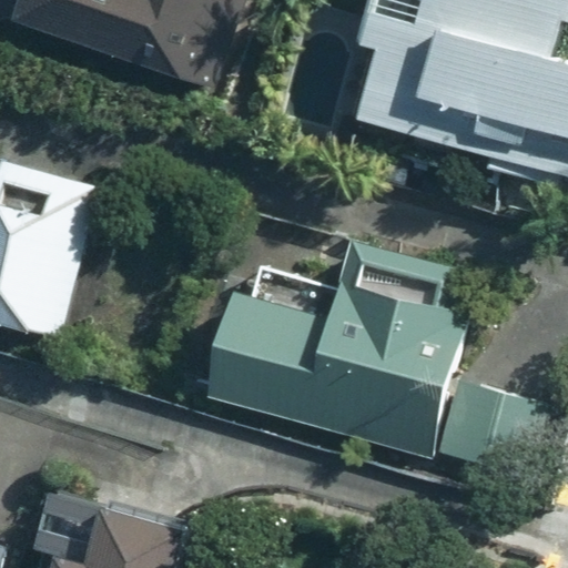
[(16,0),(8,24),(213,91),(243,0),(16,0)]
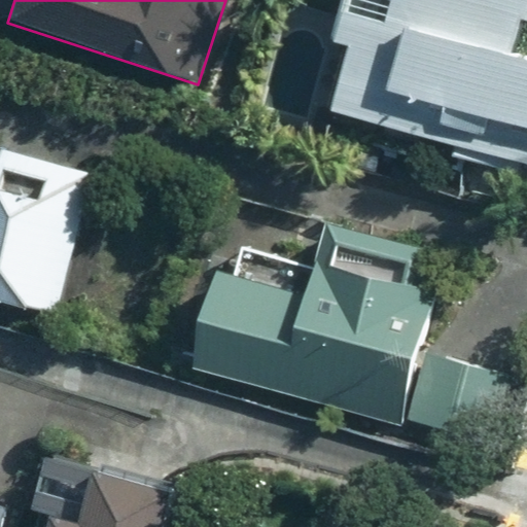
[(526,0),(390,0),(386,19),(354,10),(326,114),(526,167),(526,56),(515,53),(526,3),(526,0)]
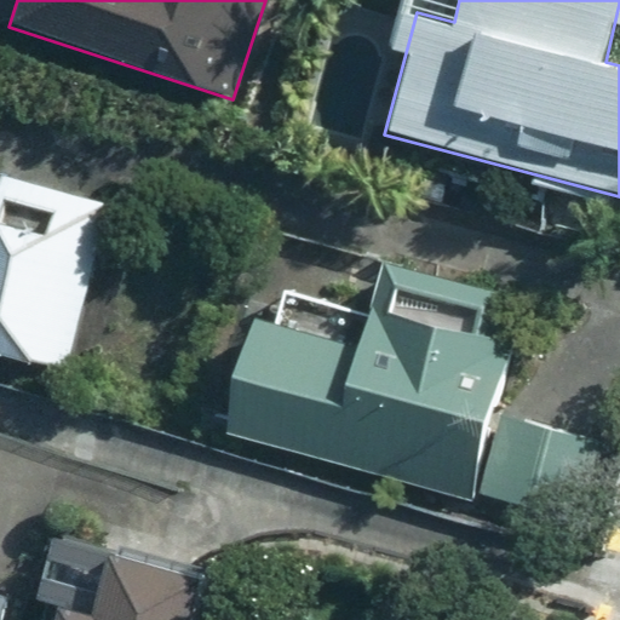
[(0,352),(65,369),(108,202),(0,174),(0,176),(0,352)]
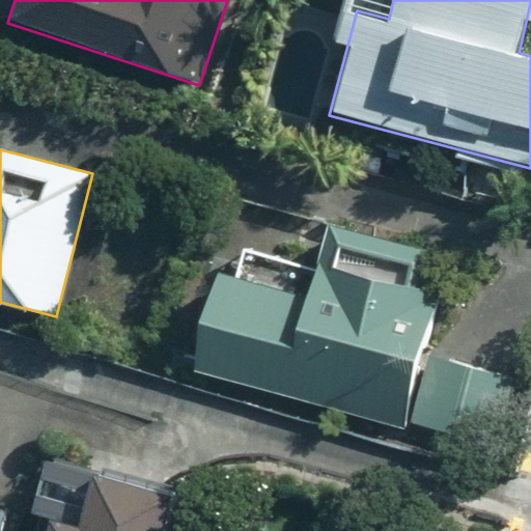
[(436,297),(418,292),(429,250),(326,224),(307,297),(220,275),(195,371),(403,423),(436,297)]
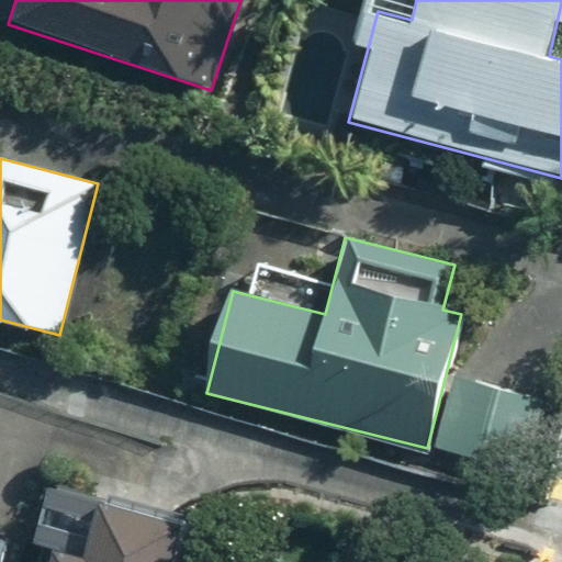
[(167,561),(176,528),(94,510),(83,559),(51,551),(47,561),(167,561)]
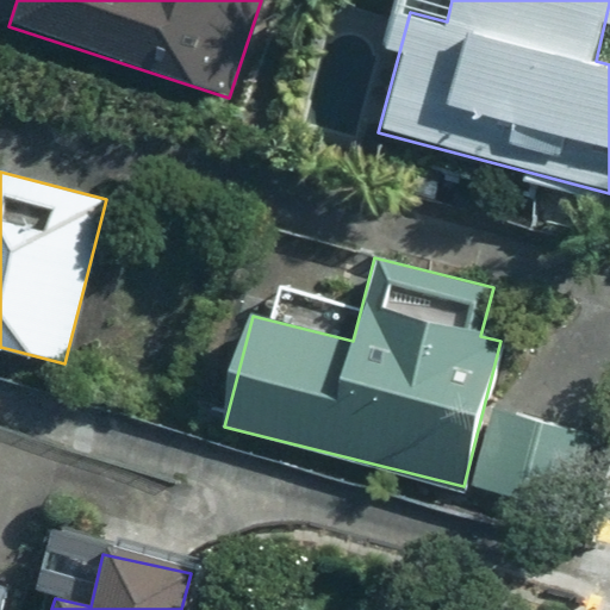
[(0,609),(5,609),(11,589),(0,585),(0,609)]
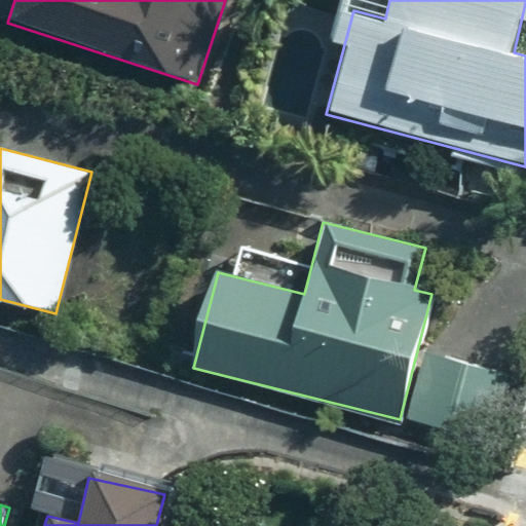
All buildings are outlined.
